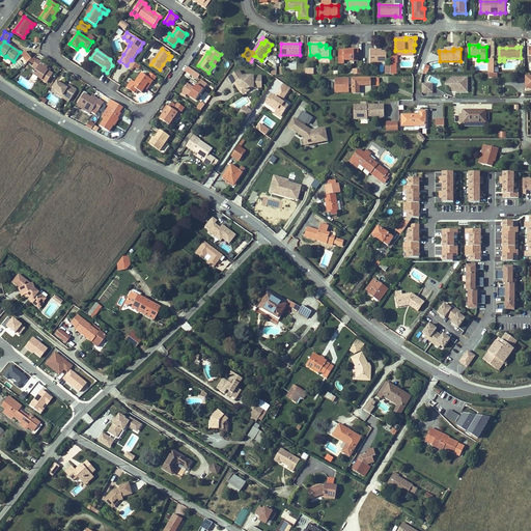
[(358,60),(358,50),(355,50),(355,51),(350,51),(339,51),(338,63),(344,63),(344,60),(358,60)]
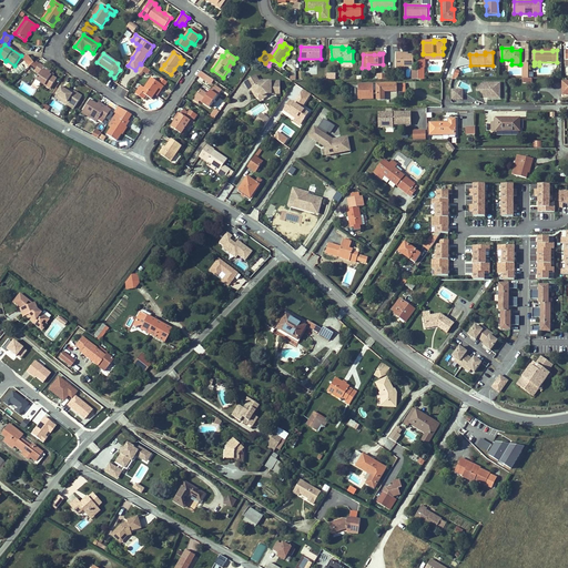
[(414,67),(414,54),(408,54),(401,54),(401,53),(396,53),(396,67),(405,67),(414,67)]
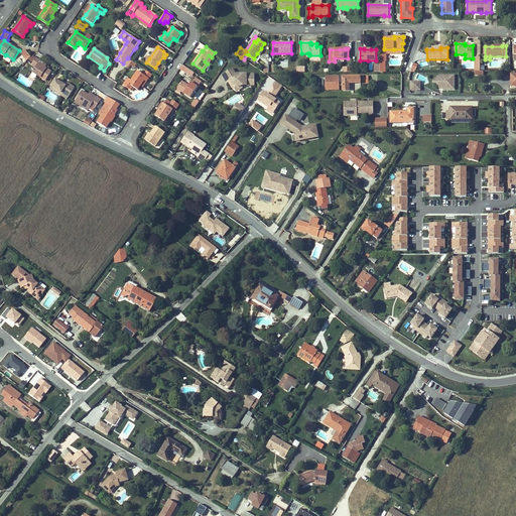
[(127,57),(123,63),(128,68),(130,63),(132,61),(127,57)]
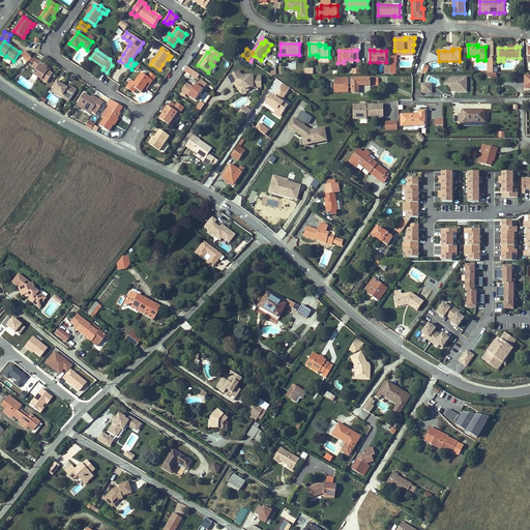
[(48,83),(53,74),(51,72),(47,69),(48,68),(48,67),(46,65),(42,66),(40,65),(41,63),(37,60),(33,66),(37,68),(34,75),(48,83)]
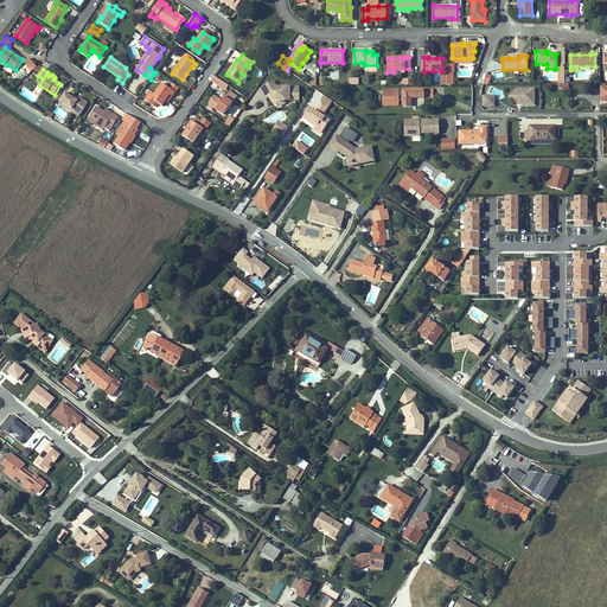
[(227,90),(227,89),(219,83),(221,81),(215,76),(211,81),(217,85),(218,84),(227,90)]
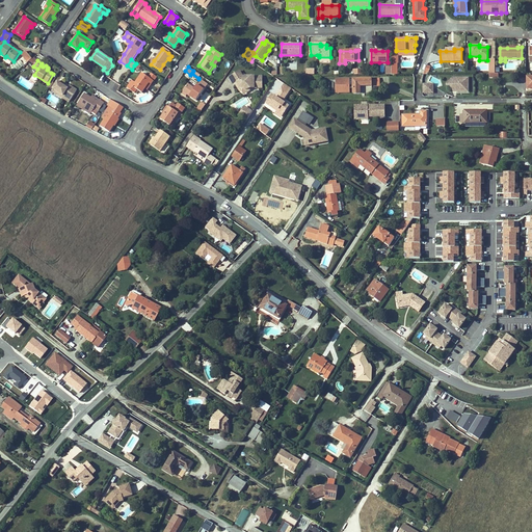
[(240,71),(229,78),(232,82),(238,78),(240,81),(237,83),(240,88),(246,89),(250,88),(262,88),(262,77),(245,77),(244,78),(240,71)]
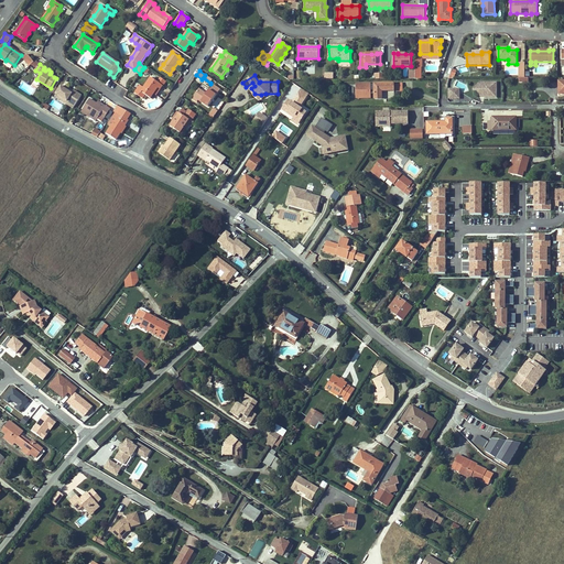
[(151,78),(143,88),(141,93),(138,89),(134,94),(142,99),(143,98),(144,99),(147,96),(151,98),(154,94),(158,88),(160,89),(163,86),(158,83),(151,78)]
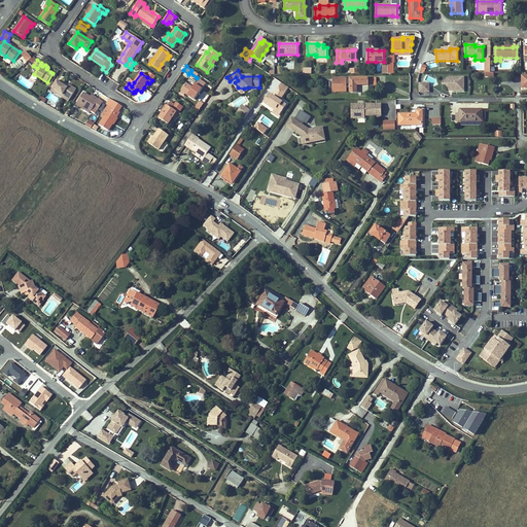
[(332,77),(332,92),(346,92),(347,77),(332,77)]
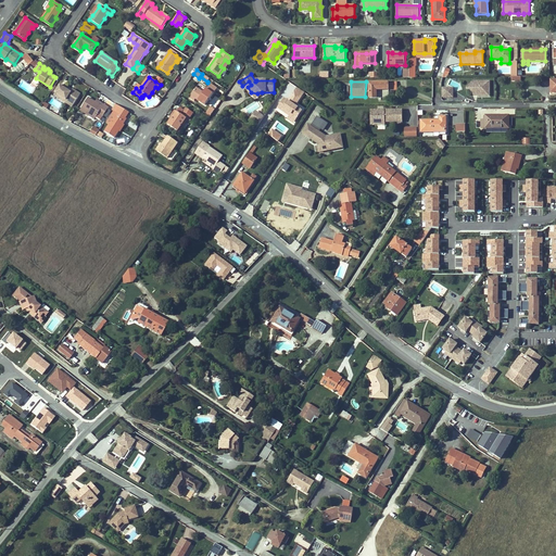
[(490,81),(475,81),(475,93),(476,96),(490,96),(490,81)]
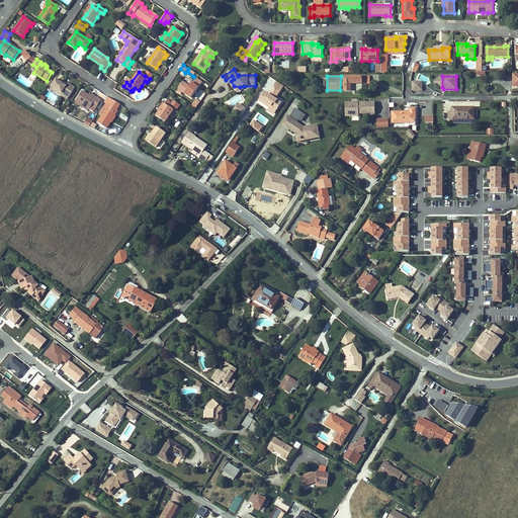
[(350,91),(350,84),(369,83),(369,77),(344,77),(344,91),(350,91)]
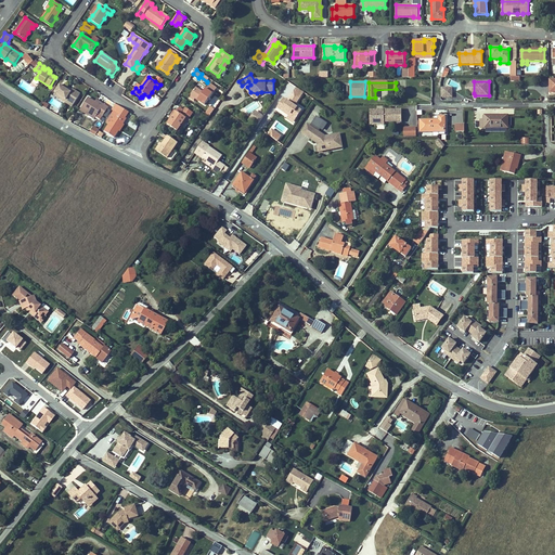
[(209,84),(205,89),(207,90),(205,93),(203,92),(195,87),(191,94),(195,99),(205,105),(217,88),(209,84)]
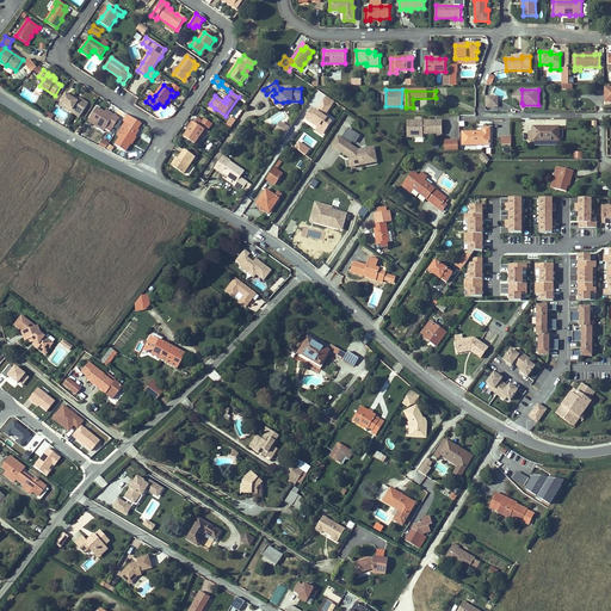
[(67,93),(61,103),(81,115),(88,104),(80,98),(79,100),(78,102),(71,97),(71,96),(67,93)]
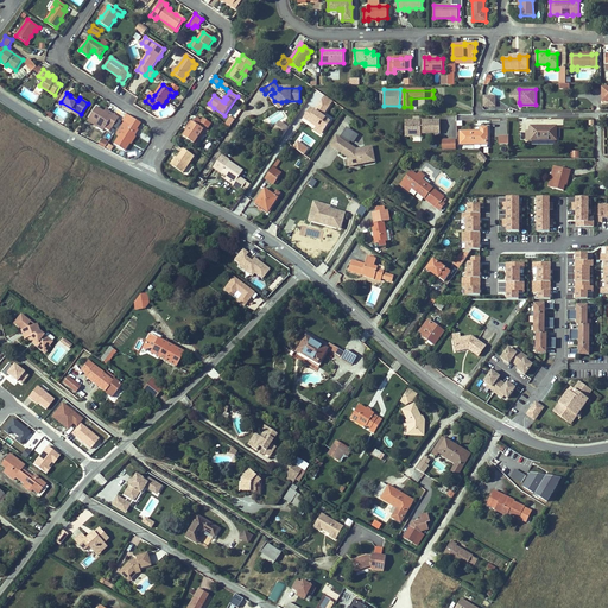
[(274,101),(271,95),(270,96),(273,105),(277,105),(279,108),(285,105),(286,101),(282,102),(274,101)]
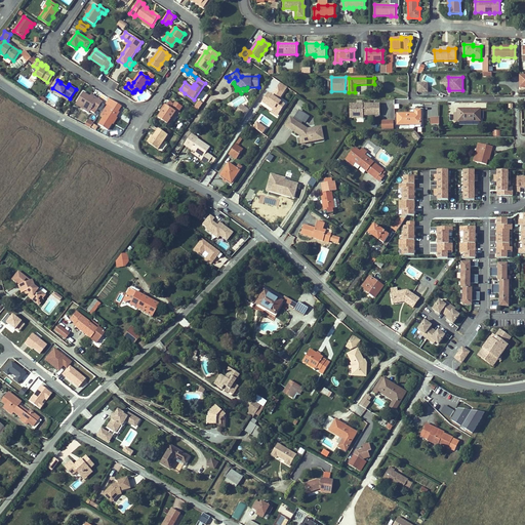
[(279,114),(285,105),(279,101),(285,91),(278,86),(272,95),(269,93),(263,103),(270,108),(272,106),(275,108),(274,110),(274,111),(279,114)]
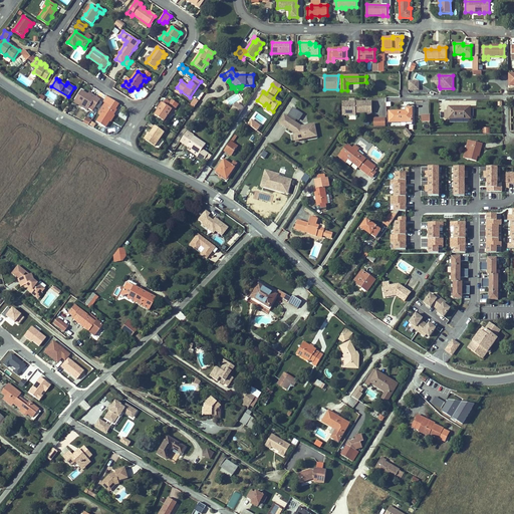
[(67,98),(68,96),(51,86),(50,87),(67,98)]
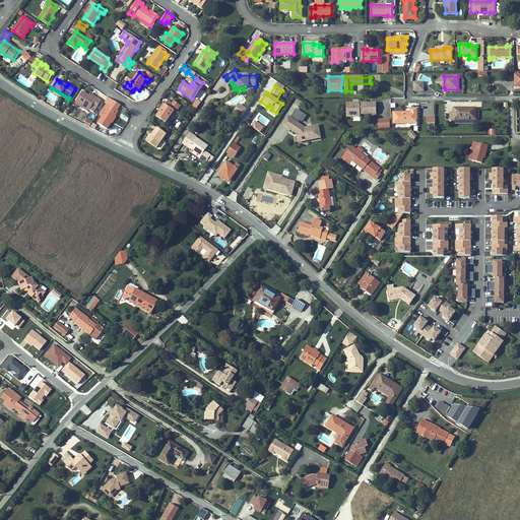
[(95,110),(102,101),(98,98),(95,100),(89,95),(82,91),(76,102),(89,110),(91,107),(95,110)]
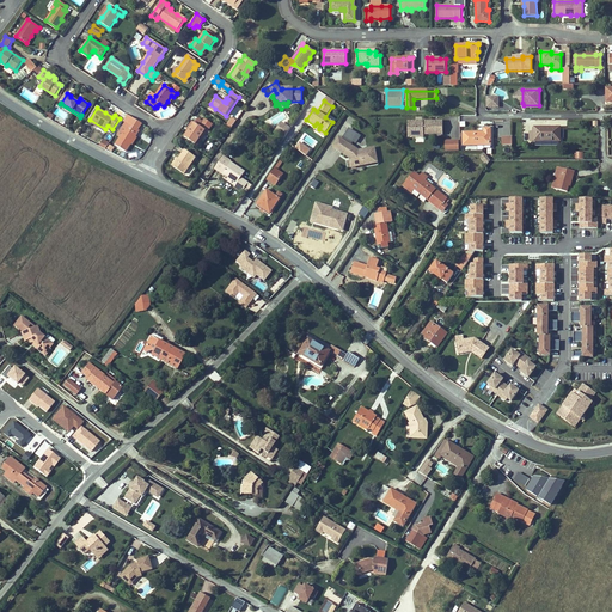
[(138,130),(142,124),(128,115),(123,121),(127,123),(138,130)]
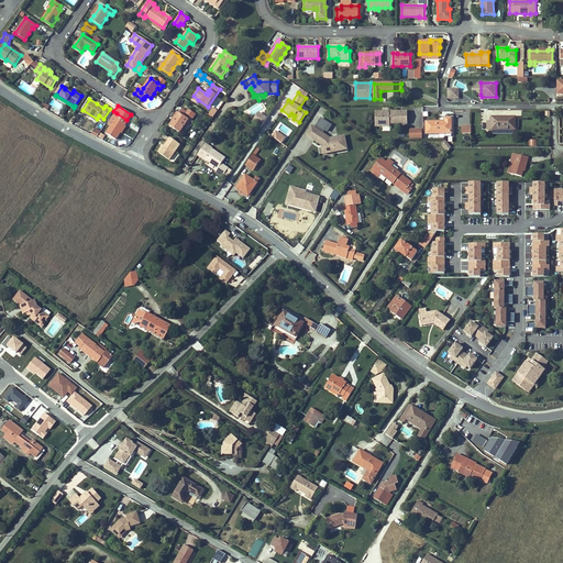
[(96,121),(97,119),(83,110),(81,111),(96,121)]
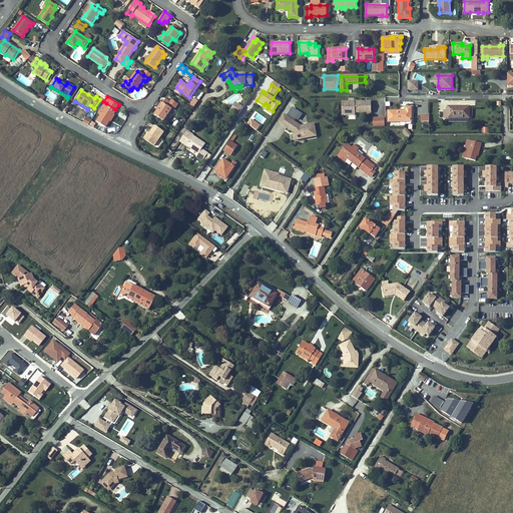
[(178,104),(171,100),(169,103),(167,106),(163,103),(155,115),(163,121),(168,115),(171,109),(173,110),(178,104)]
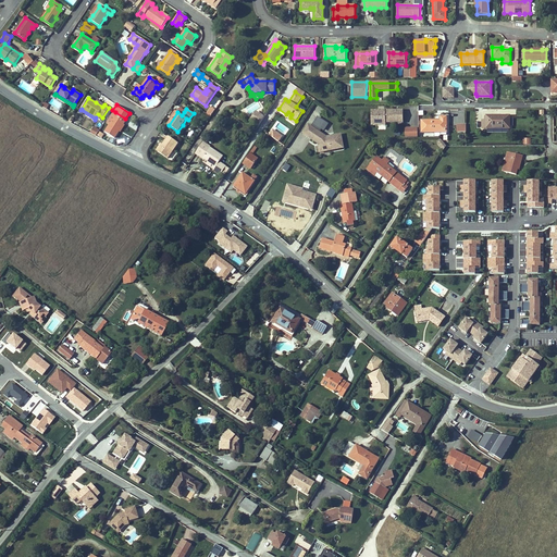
[(404,123),(404,110),(372,111),(372,125),(385,125),(385,123),(404,123)]
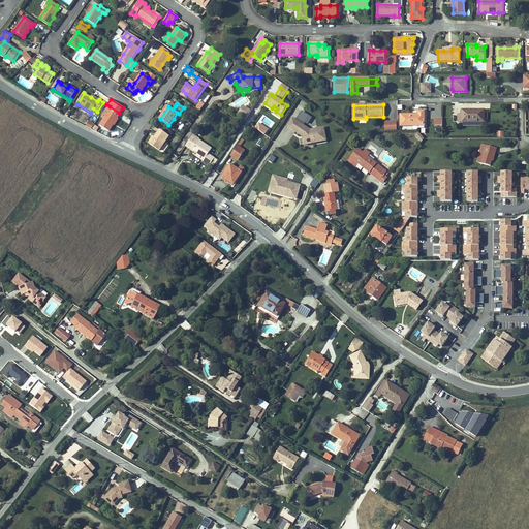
[(159,118),(160,119),(168,106),(166,105),(161,113),(162,113),(159,118)]
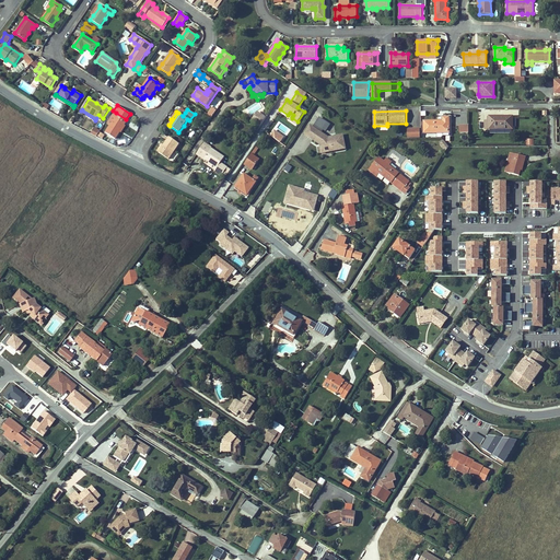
[(116,113),(114,117),(115,118),(111,126),(105,132),(115,139),(119,132),(124,125),(127,120),(126,119),(116,113)]
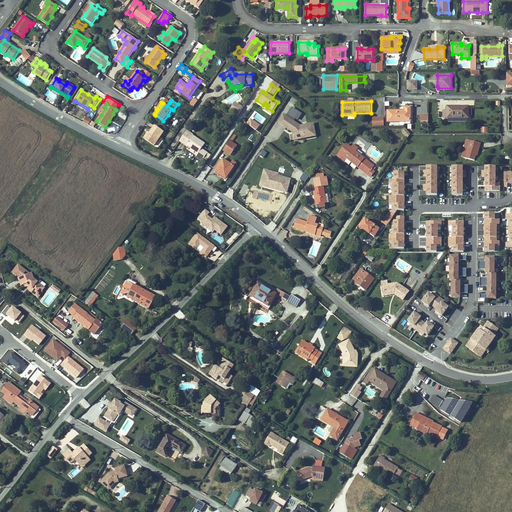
[(297,120),(302,112),(291,107),(287,115),(297,120)]
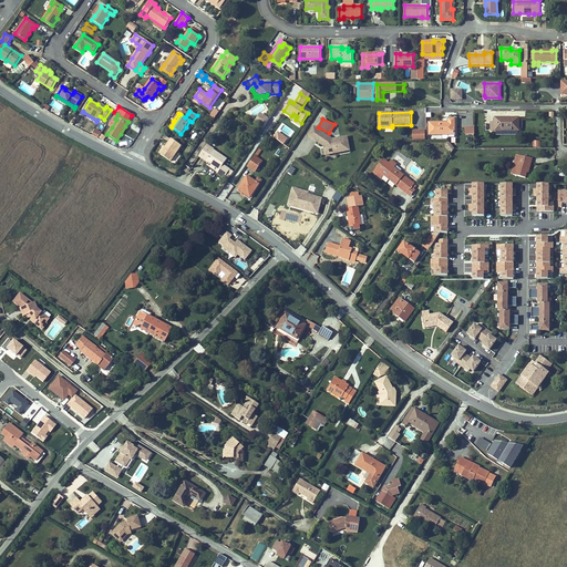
[(445,122),(429,122),(429,135),(454,135),(454,130),(455,130),(455,119),(447,119),(447,123),(447,124),(445,124),(445,122)]
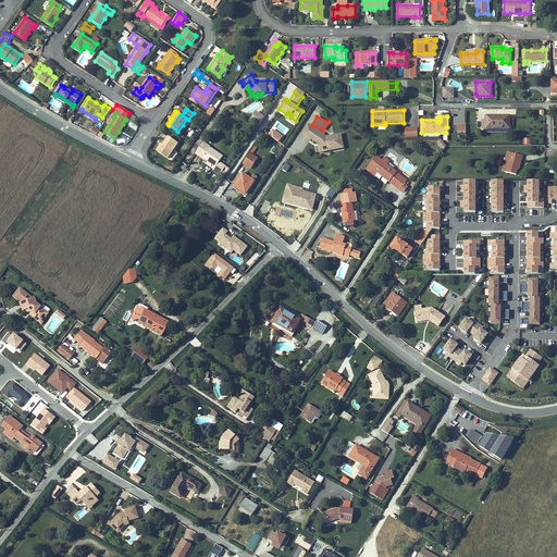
[(503,116),(486,116),(486,121),(482,120),(482,128),(509,128),(509,116),(505,116),(505,118),(503,118),(503,116)]
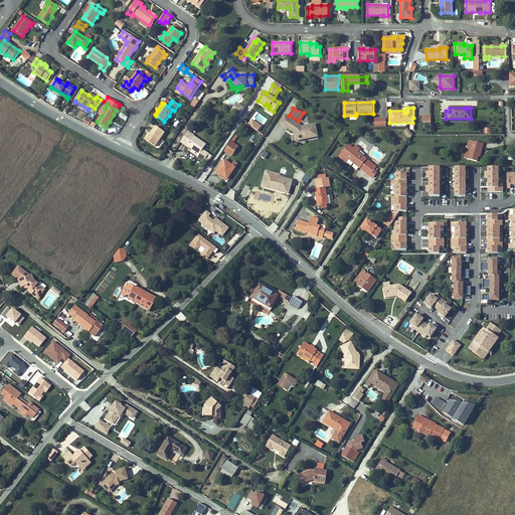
[(238,109),(233,109),(230,112),(238,118),(242,112),(238,109)]
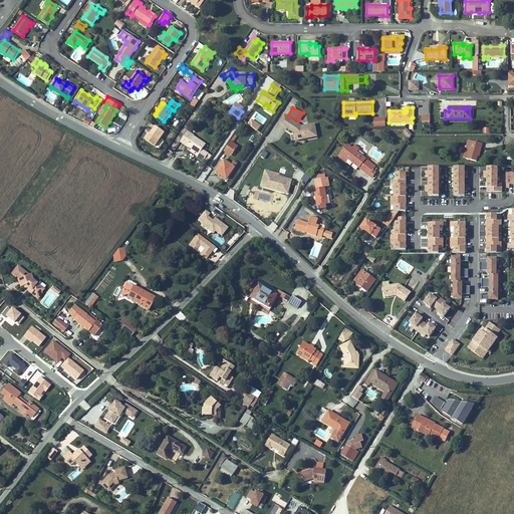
[(314,124),(301,126),(285,115),(280,123),(287,129),(288,127),(293,132),(295,141),(306,139),(306,138),(317,136),(314,124)]
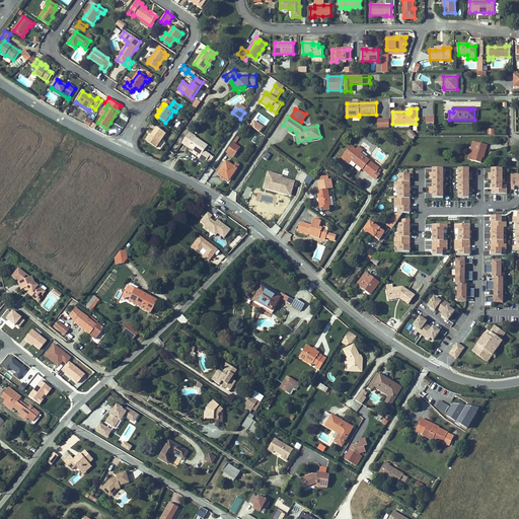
[(378,120),(378,128),(388,128),(388,120),(378,120)]
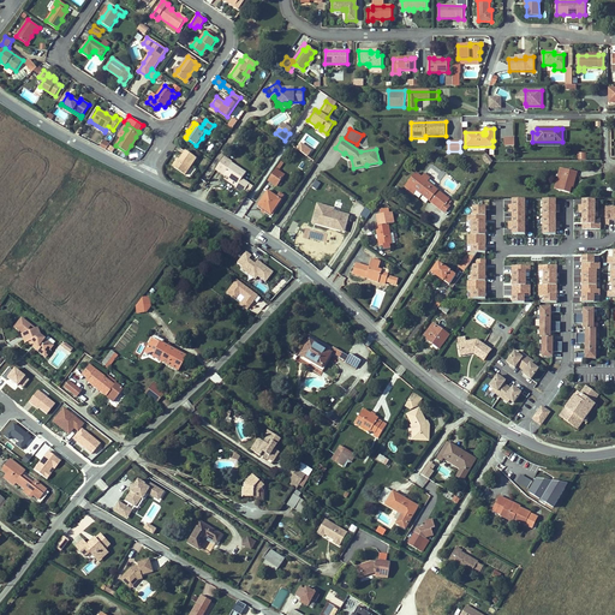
[(297,149),(308,156),(312,150),(302,143),(297,149)]
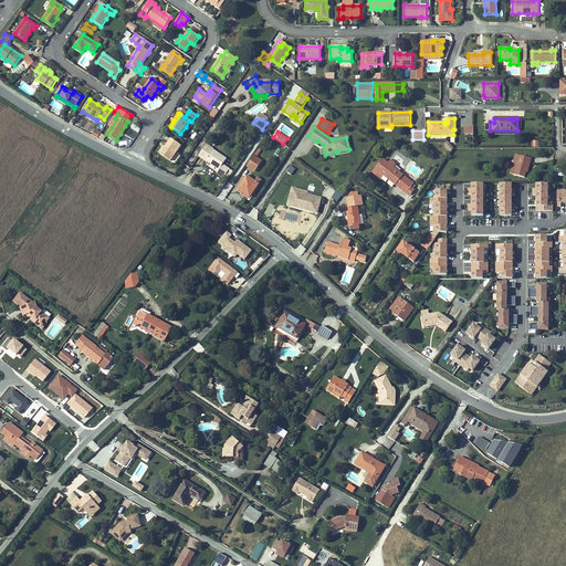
[(166,147),(160,155),(170,161),(181,146),(171,139),(166,147)]
